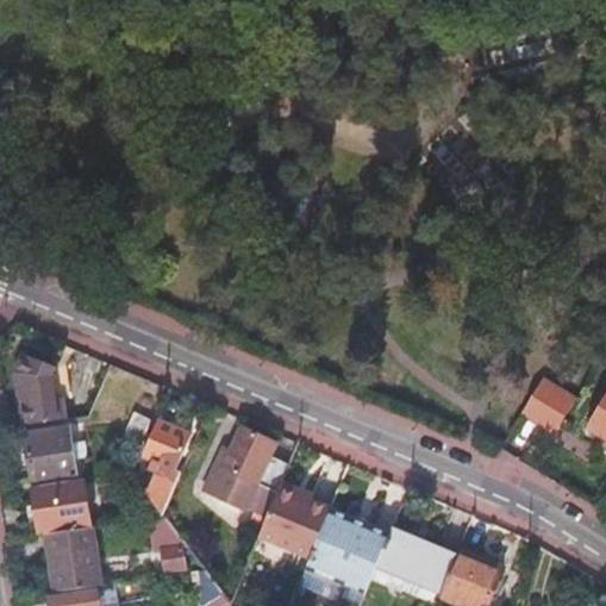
[(13,372),(23,426),(64,419),(61,398),(54,399),(49,375),(54,366),(23,353),(13,372)]
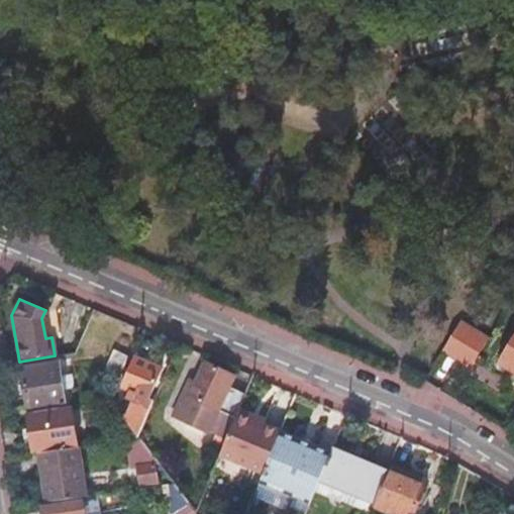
[(456,319),(442,350),(474,365),(488,333),(456,319)]
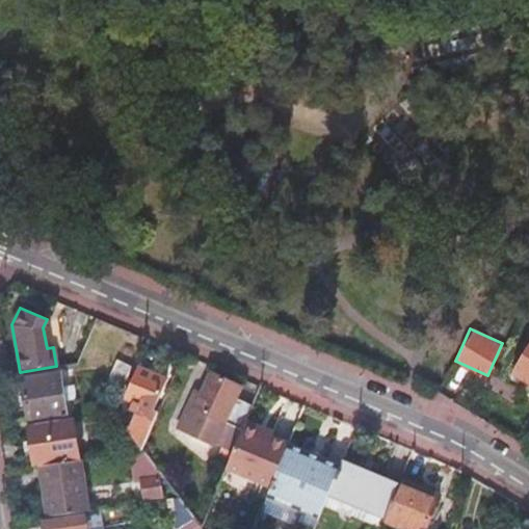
[(528,382),(528,340),(512,375),(528,382)]
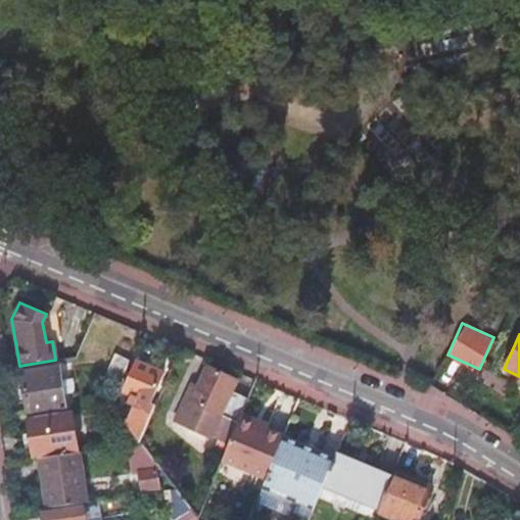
[(103,376),(117,383),(128,360),(113,353),(103,376)]
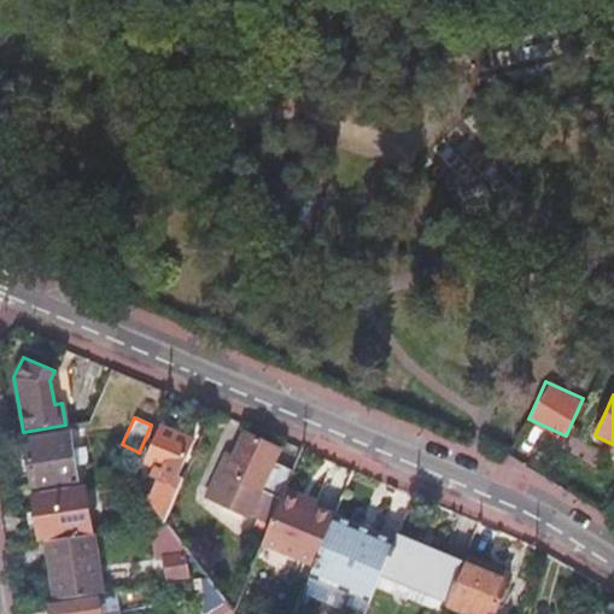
[(147,501),(163,521),(179,484),(181,478),(176,475),(192,439),(158,425),(142,462),(161,469),(151,493),(144,497),(147,501)]
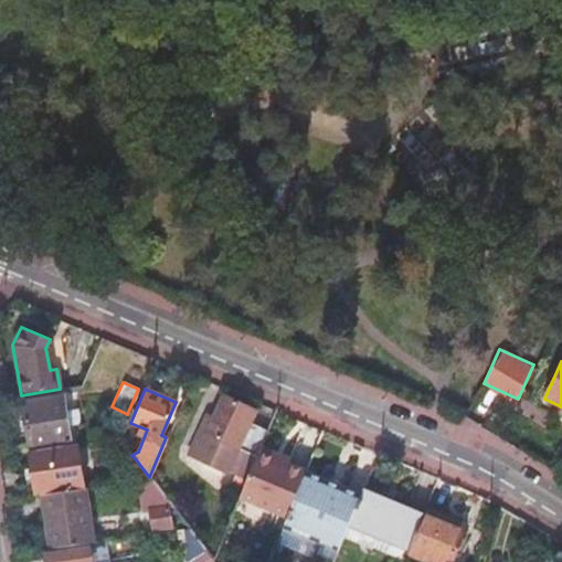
[(29,447),(71,442),(63,395),(22,402),(29,447)]
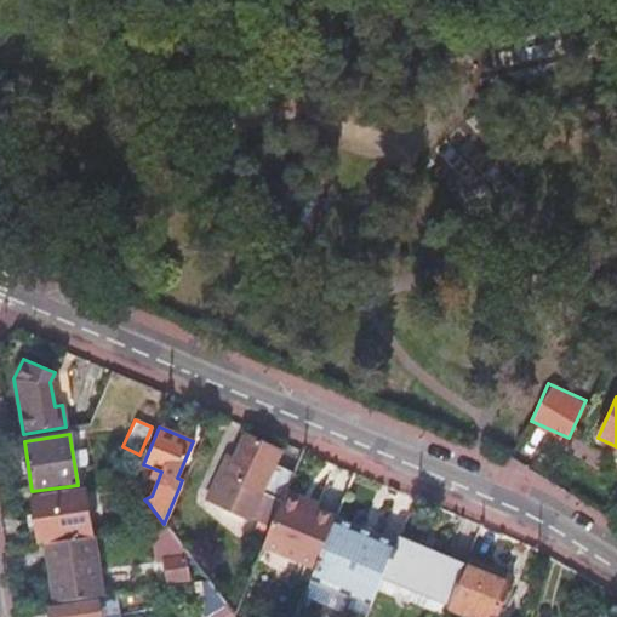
[(250,533),(264,540),(279,502),(283,495),(285,489),(292,472),(273,464),(279,451),(244,434),(233,457),(226,455),(204,498),(247,519),(249,515),(257,519),(250,533)]
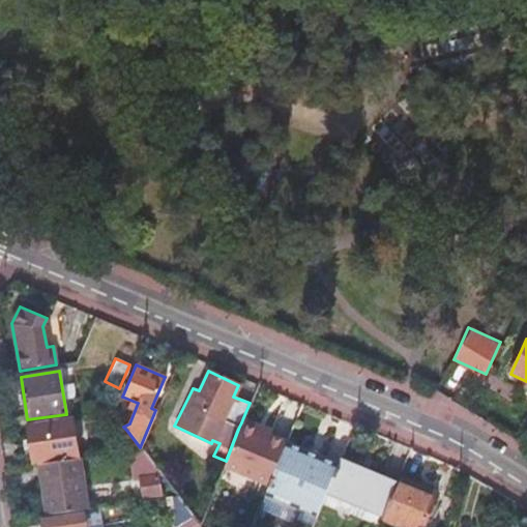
[(28,423),(34,464),(39,463),(78,457),(77,455),(75,439),(71,417),(28,423)]
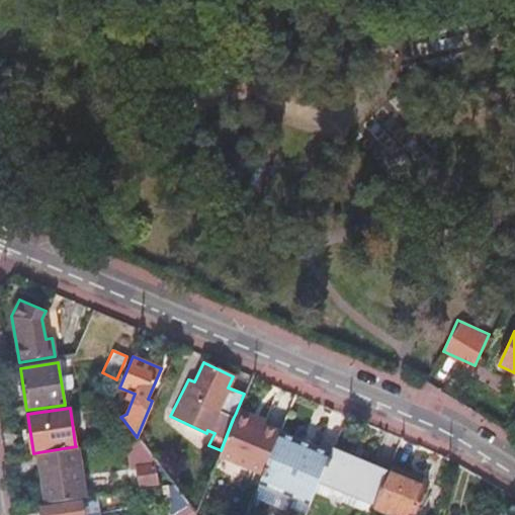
[(263,418),(238,408),(236,413),(238,414),(236,417),(259,427),(261,423),(263,418)]
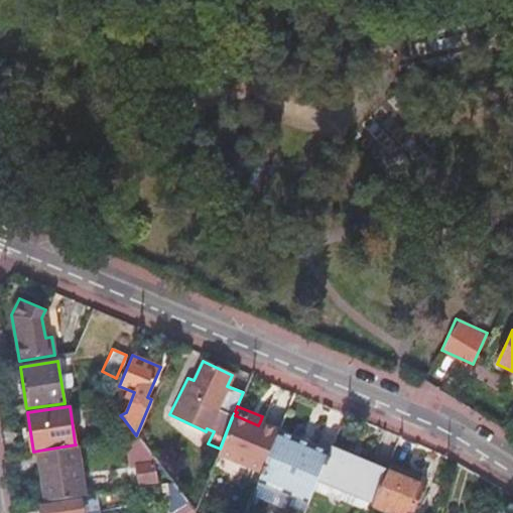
[(218,453),(260,472),(278,429),(260,421),(258,425),(235,415),(237,412),(235,411),(232,417),(220,449),(218,453)]
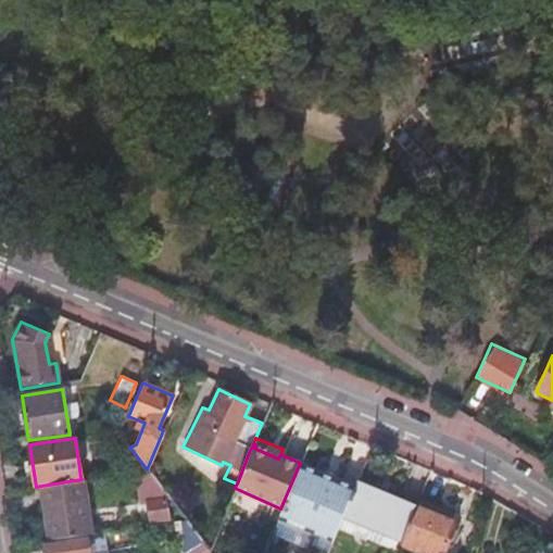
[(276,519),(330,541),(342,513),(354,486),(300,463),(280,508),(276,519)]
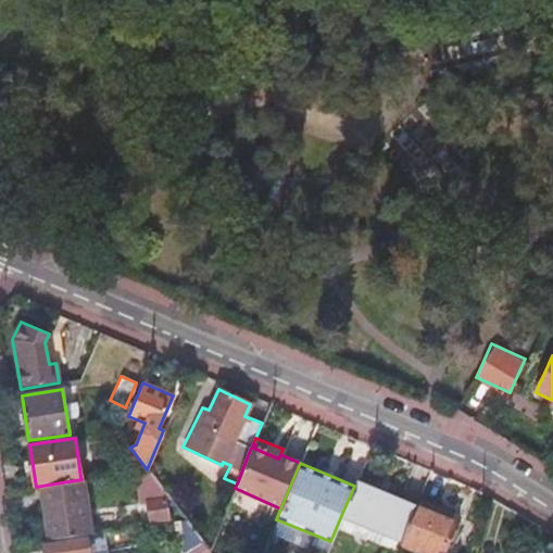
[(41,486),(49,540),(91,533),(84,479),(82,479),(41,486)]
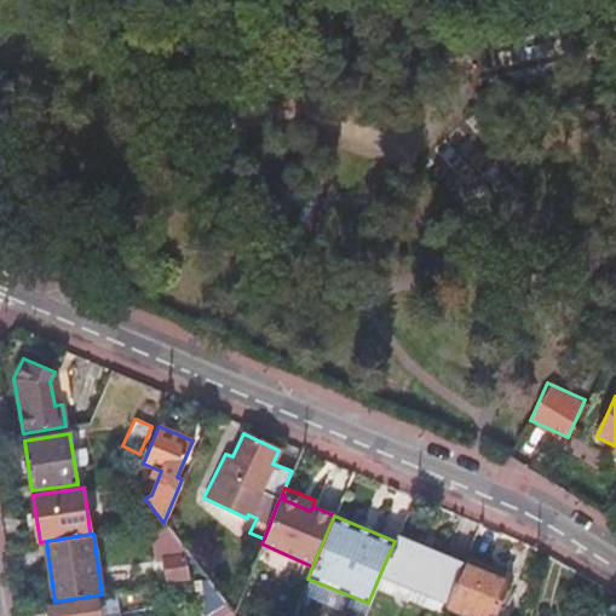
[(381,571),(447,599),(462,562),(397,534),(395,541),(381,571)]
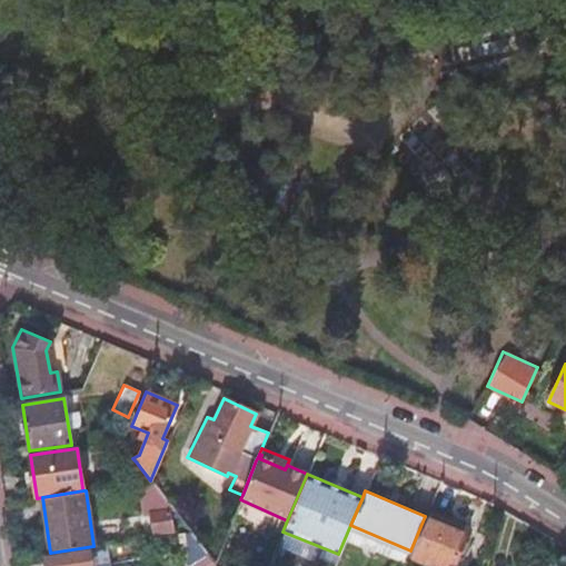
[(151,532),(171,528),(168,510),(149,514),(151,532)]
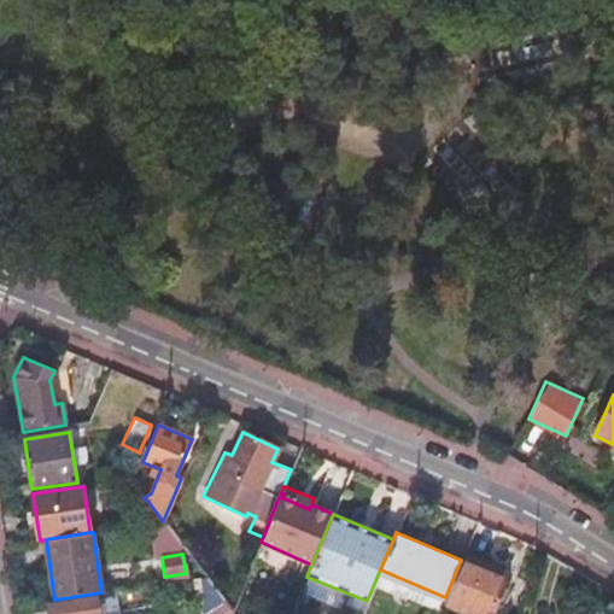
[(445,597),(443,603),(468,613),(490,613),(508,574),(462,555),(461,560),(445,597)]
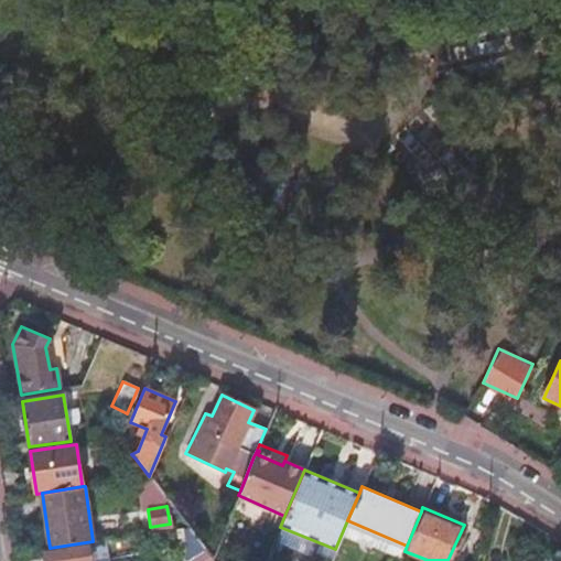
[(186,560),(213,560),(211,559),(200,543),(186,527),(181,528),(186,560)]
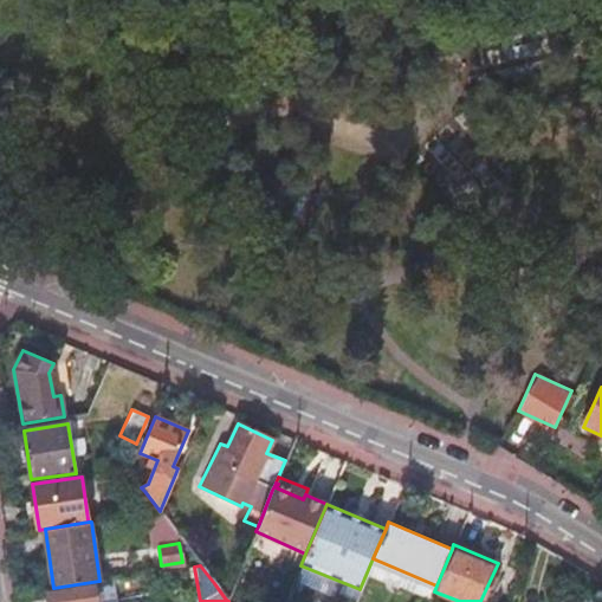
[(97,601),(95,587),(47,593),(49,601),(97,601)]
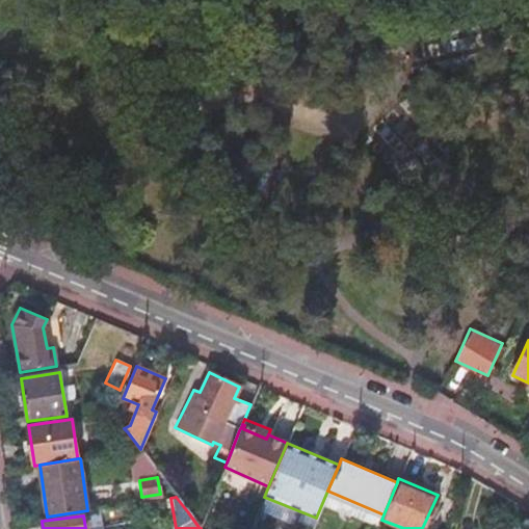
All buildings are outlined.
